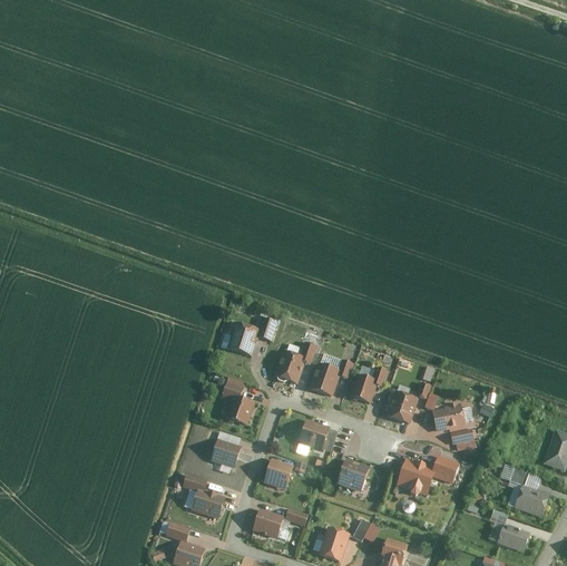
[(279,319),(264,314),(260,327),(257,334),(271,339),(279,319)]
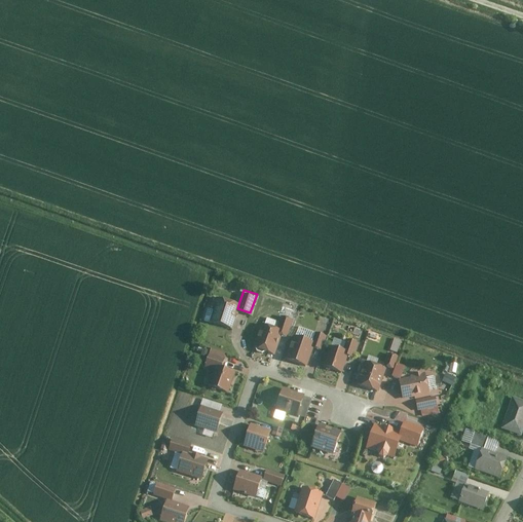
[(204,318),(230,327),(237,308),(239,301),(222,295),(217,308),(209,305),(204,318)]
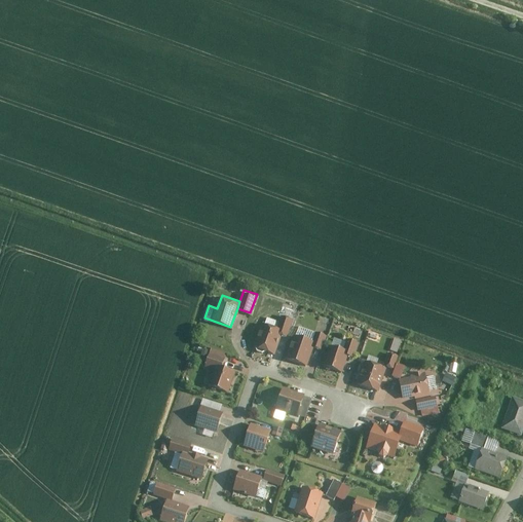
[(255,345),(274,352),(281,335),(286,337),(293,318),(281,312),(275,325),(264,321),(255,345)]
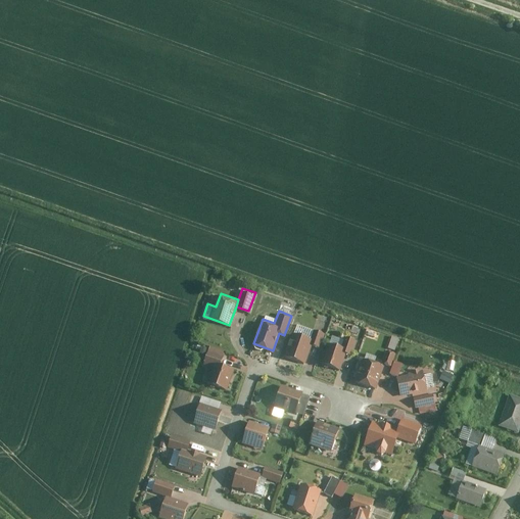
[(283,355),(304,362),(311,344),(319,347),(324,331),(315,328),(312,337),(291,330),(283,355)]
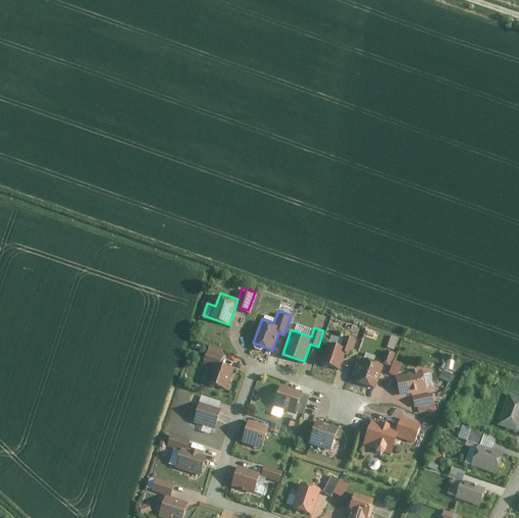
[(322,363),(339,368),(345,353),(351,355),(357,339),(346,334),(342,346),(329,342),(322,363)]
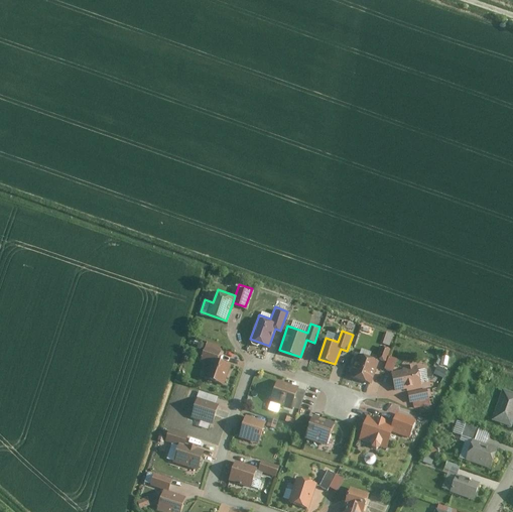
[(367,343),(370,335),(360,332),(357,340),(367,343)]
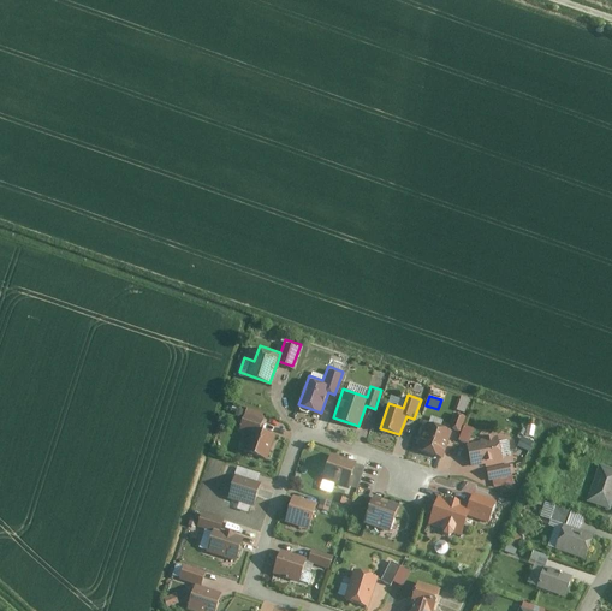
[(267,417),(243,409),(238,422),(250,426),(262,431),(267,417)]
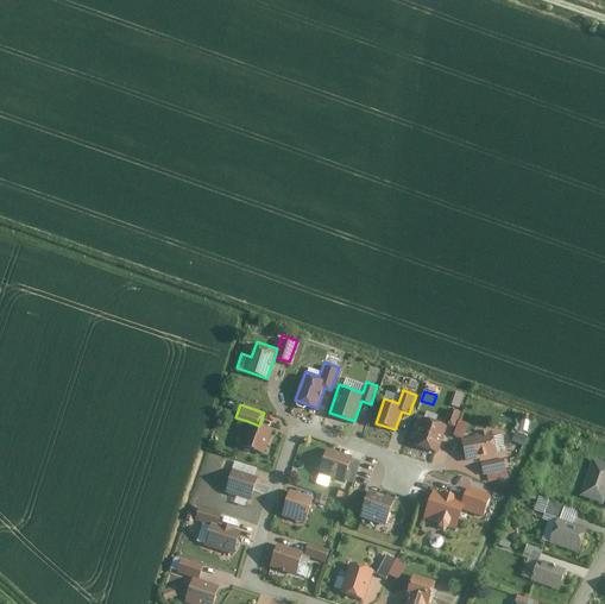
[(415,444),(436,451),(446,425),(454,427),(461,409),(449,406),(443,422),(426,415),(415,444)]
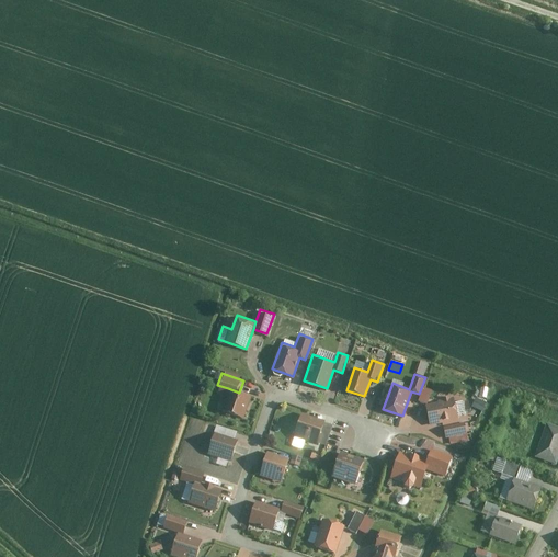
[(419,398),(428,401),(433,387),(423,384),(419,398)]
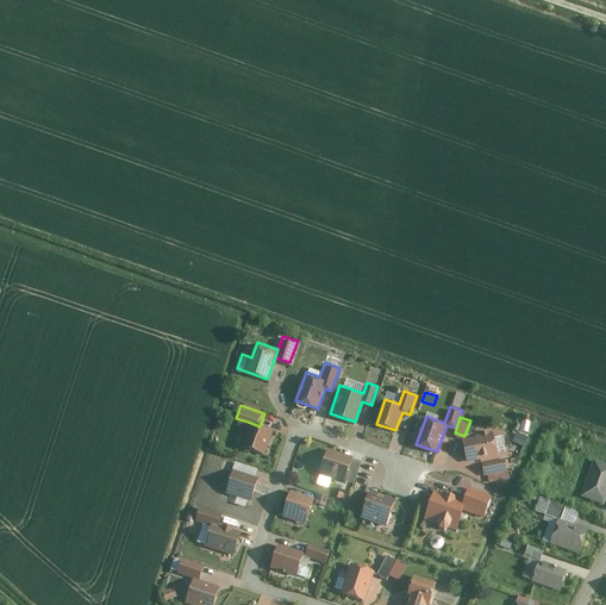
[(263,450),(269,428),(260,426),(248,422),(242,444),(263,450)]
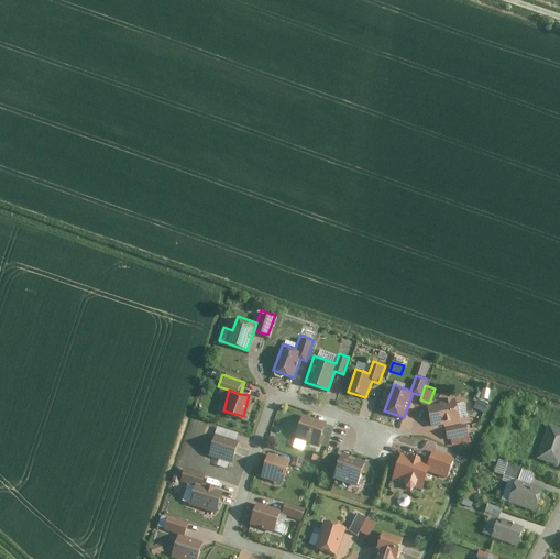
[(428,404),(431,425),(462,419),(458,395),(440,398),(441,402),(428,404)]
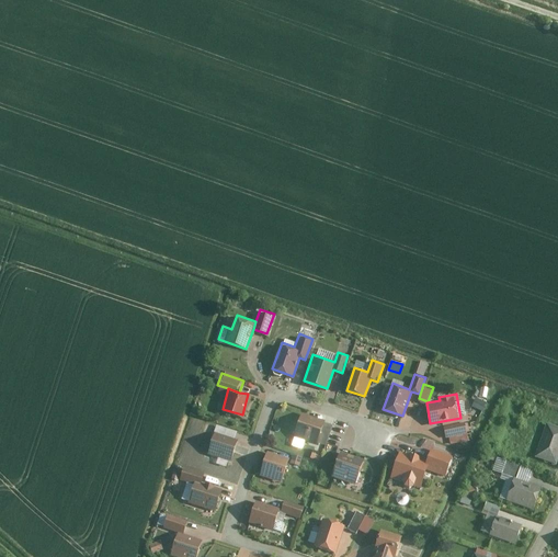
[(469,404),(480,408),(484,398),(473,394),(469,404)]
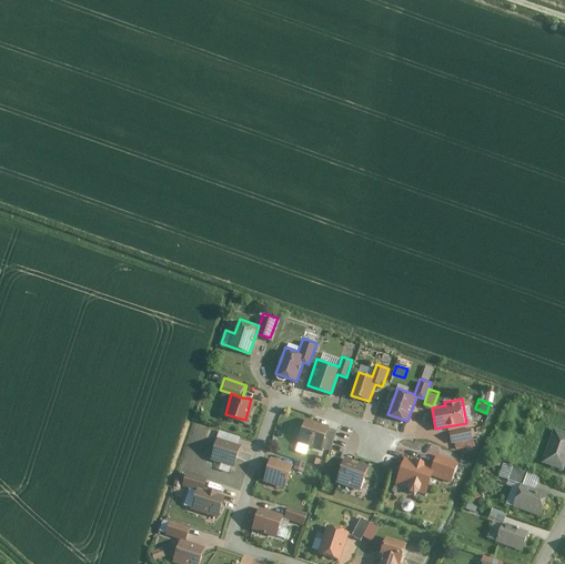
[(328,424),(304,416),(295,441),(319,449),(328,424)]
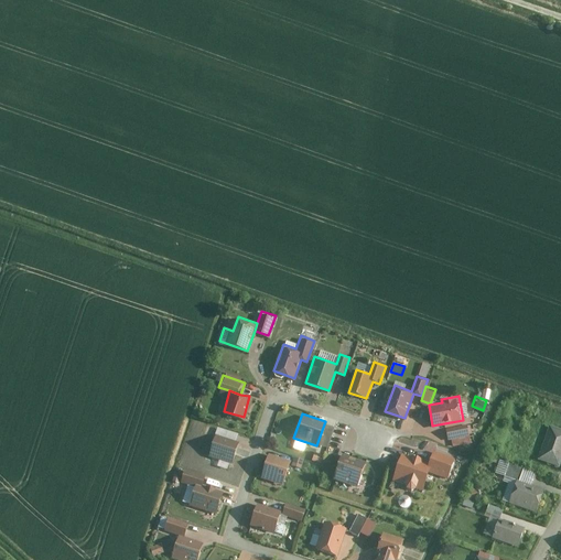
[(235,431),(216,426),(214,433),(233,439),(235,431)]
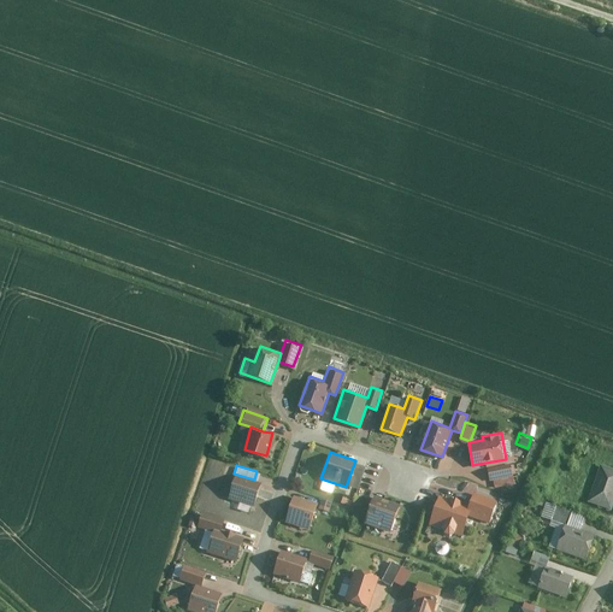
[(609,510),(612,500),(612,474),(596,469),(585,501),(609,510)]
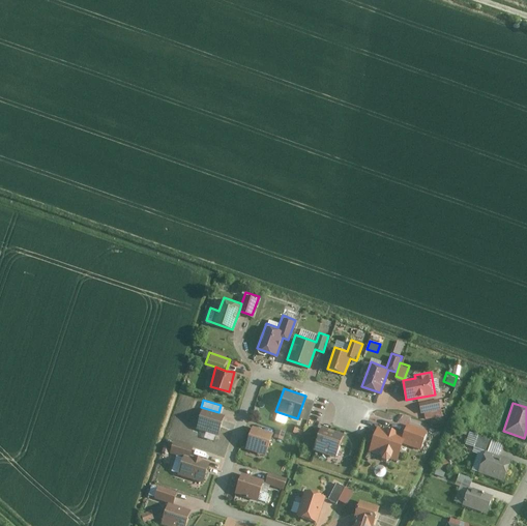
[(218,432),(224,413),(201,407),(196,427),(218,432)]
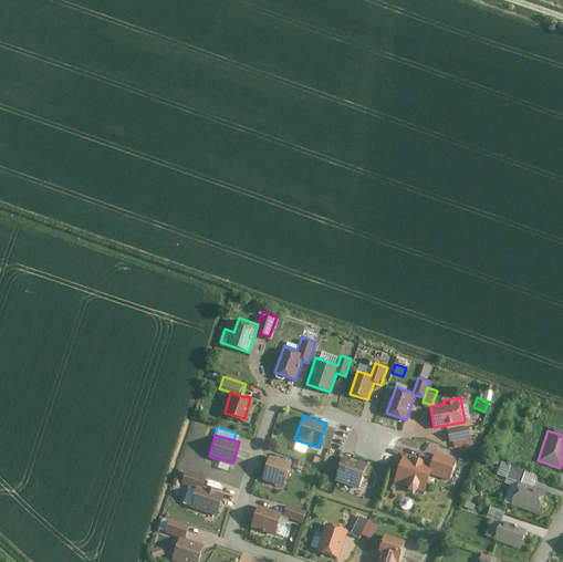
[(403,455),(393,481),(425,495),(434,474),(450,479),(457,460),(436,453),(430,466),(403,455)]
